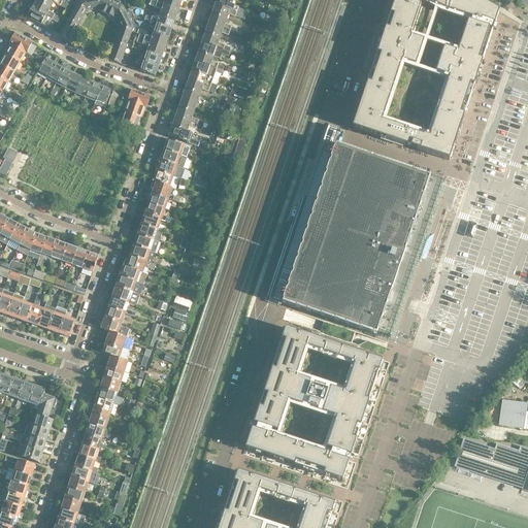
[(38,0),(37,0),(33,8),(53,20),(58,23),(60,20),(55,15),(50,12),(52,7),(38,0)]
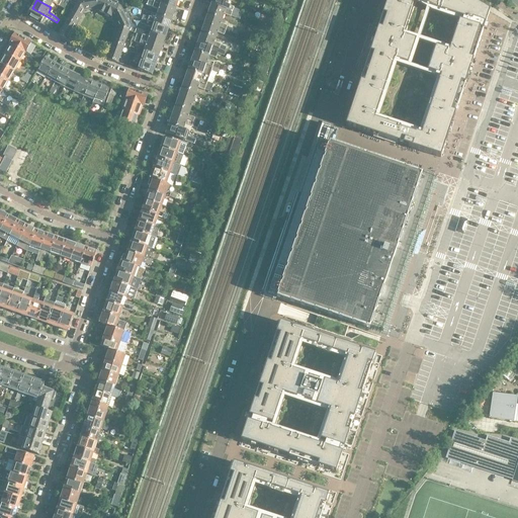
[(57,0),(37,0),(51,7),(54,3),(59,6),(65,9),(67,5),(61,2),(57,0)]
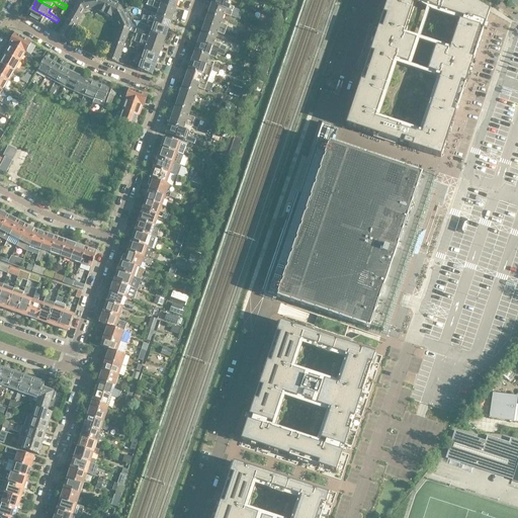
[(94,0),(78,0),(76,3),(75,5),(75,6),(84,11),(94,9),(96,4),(94,0)]
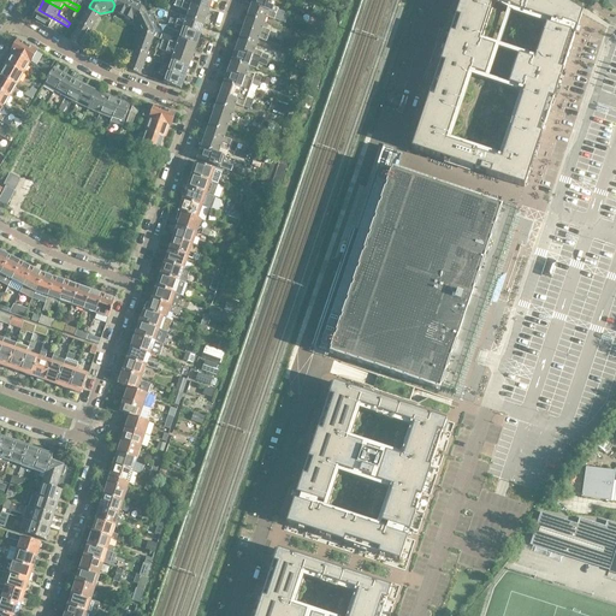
[(112,11),(124,17),(131,0),(112,0),(114,5),(112,11)]
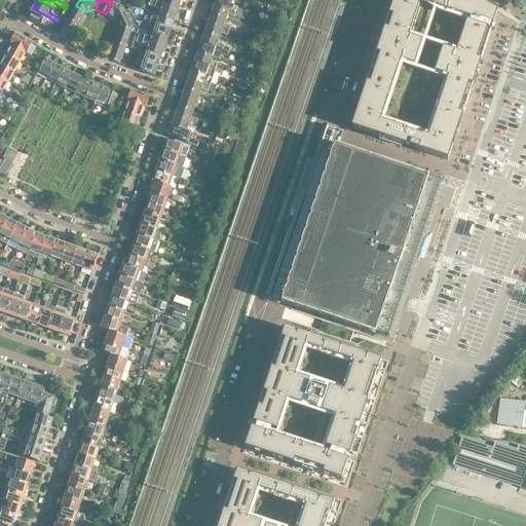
[(125,12),(121,3),(115,0),(112,0),(106,14),(116,20),(119,14),(125,12)]
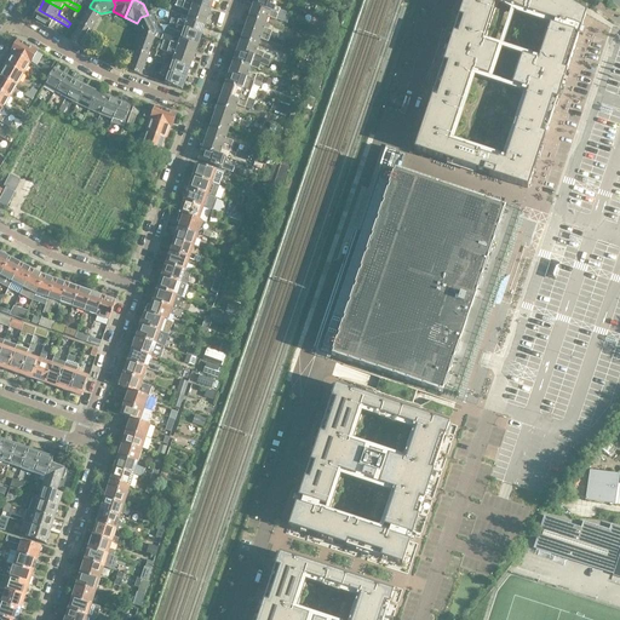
[(193,0),(194,1),(190,0),(177,0),(177,1),(184,4),(208,12),(213,1),(207,0),(193,0)]
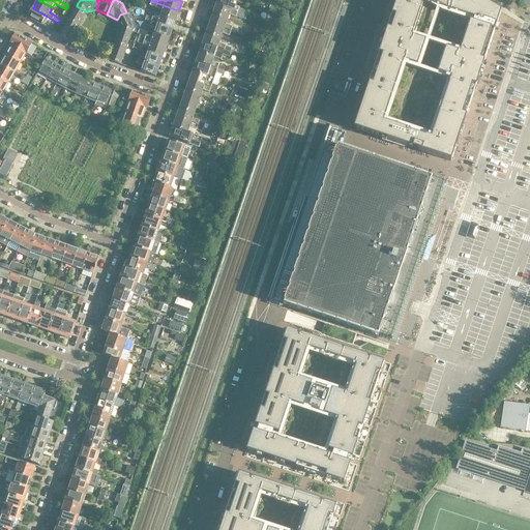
[(231,0),(217,0),(216,5),(237,12),(243,15),(244,10),(239,8),(233,6),(235,1),(231,0)]
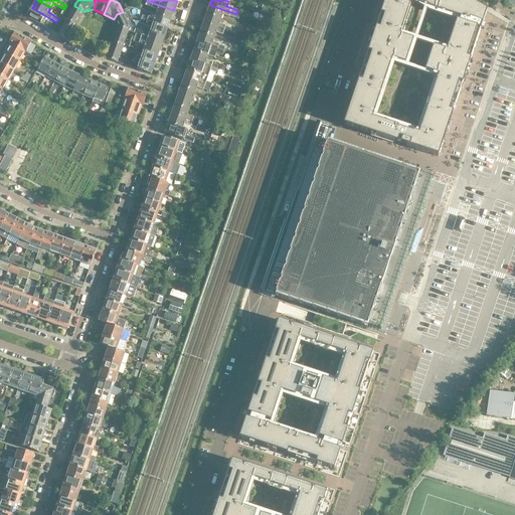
[(346,118),(343,125),(430,154),(438,157),(441,149),(463,82),(465,78),(465,77),(466,73),(467,71),(468,66),(470,61),(479,35),(480,30),(487,11),(466,0),(384,0),(375,30),(373,35),(372,40),(371,41),(370,46),(369,46),(368,51),(357,86),(346,118)]
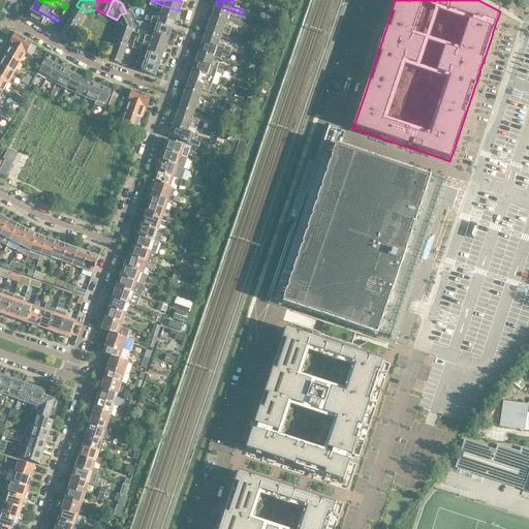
[(150,5),(156,7),(155,8),(162,10),(160,14),(175,20),(178,10),(157,3),(151,1),(150,5)]
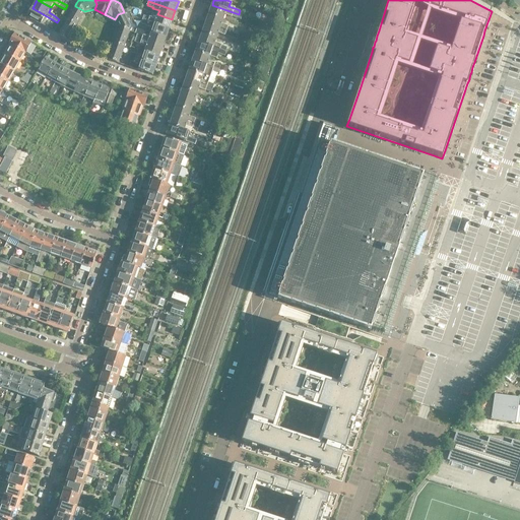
[(212,5),(209,14),(223,19),(225,15),(232,17),(232,16),(238,18),(239,14),(233,12),(212,5)]
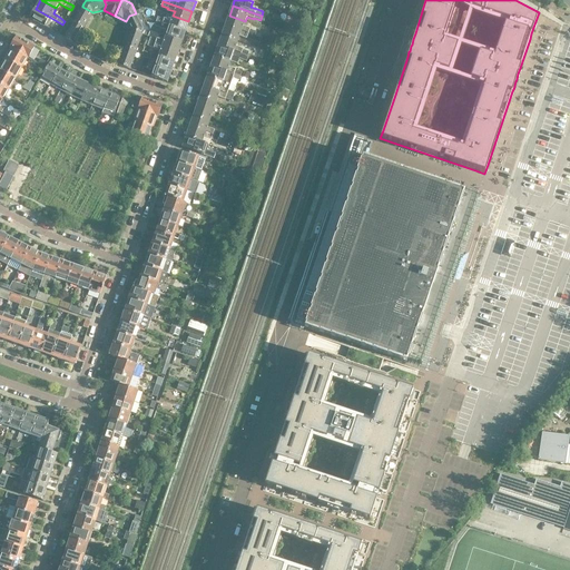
[(82,7),(74,21),(85,27),(92,12),(82,7)]
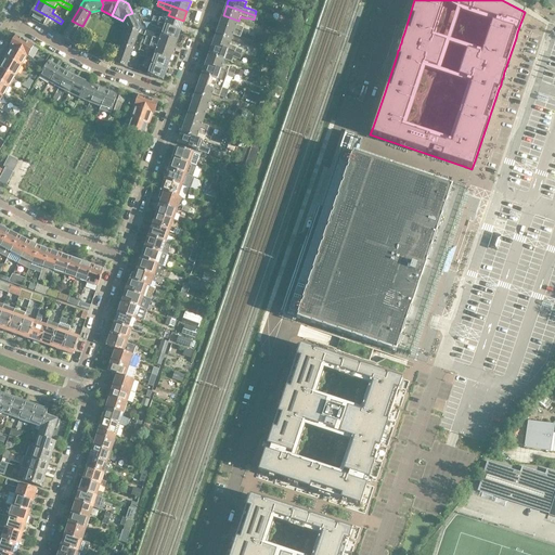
[(35,9),(29,18),(43,26),(47,22),(53,25),(53,24),(59,28),(61,24),(55,21),(35,9)]
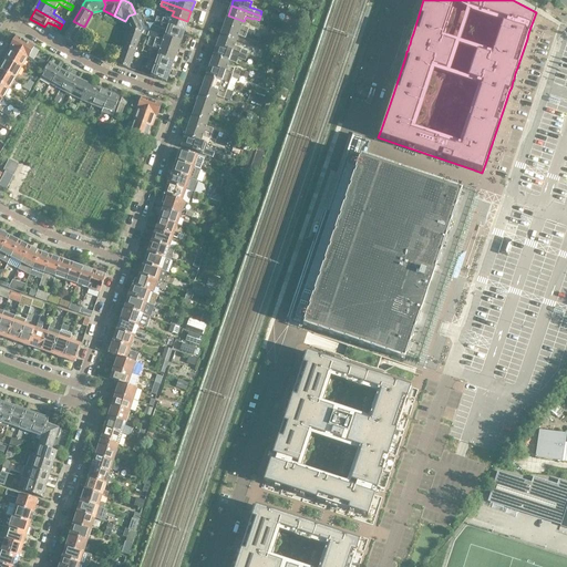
[(129,16),(125,21),(131,31),(142,34),(144,29),(135,13),(129,16)]
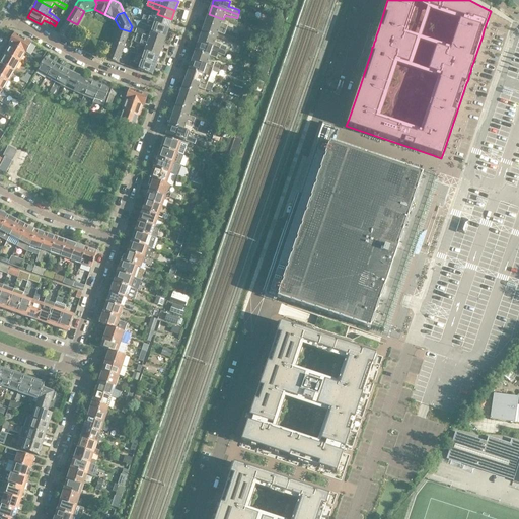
[(142,20),(148,21),(168,29),(171,19),(157,14),(155,19),(149,17),(144,15),(142,20)]
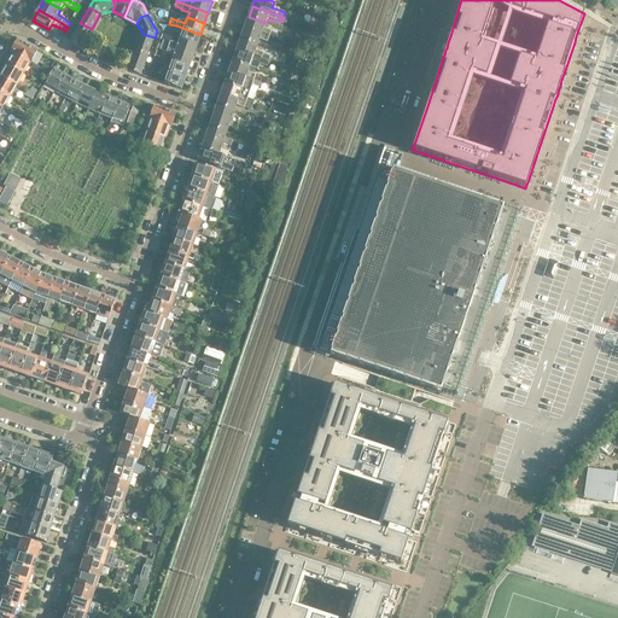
[(249,17),(244,28),(269,38),(283,42),(285,38),(278,35),(270,33),(272,31),(264,29),(266,23),(249,17)]
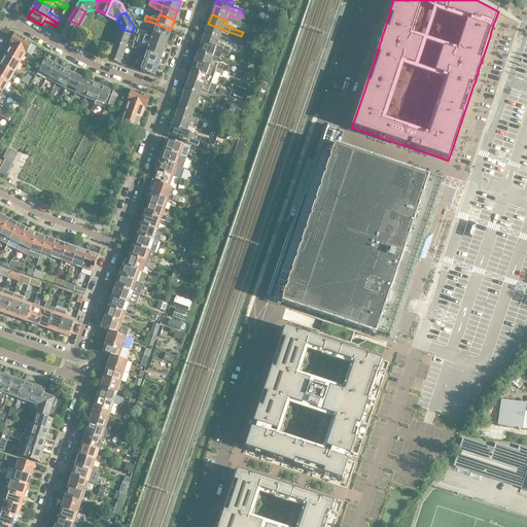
[(62,32),(60,35),(69,40),(78,25),(68,20),(61,32),(62,32)]
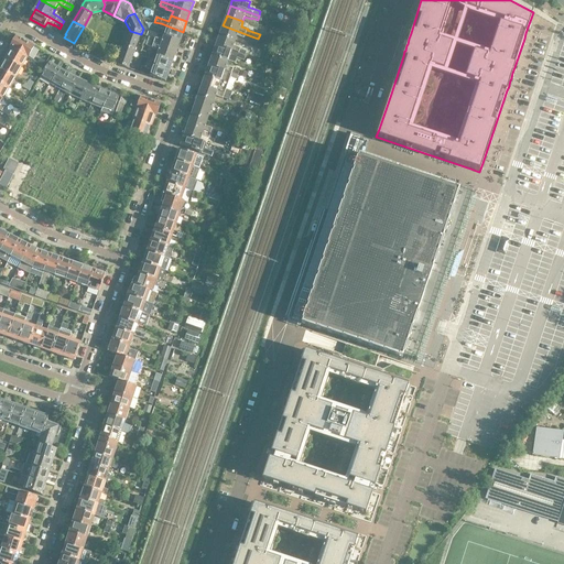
[(153,25),(159,28),(159,29),(165,31),(163,36),(180,42),(183,32),(161,23),(154,22),(153,25)]
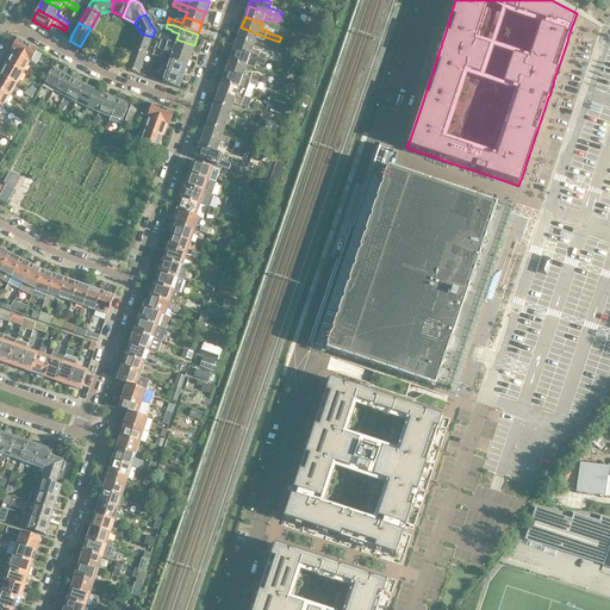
[(294,35),(302,37),(305,26),(298,24),(294,35)]
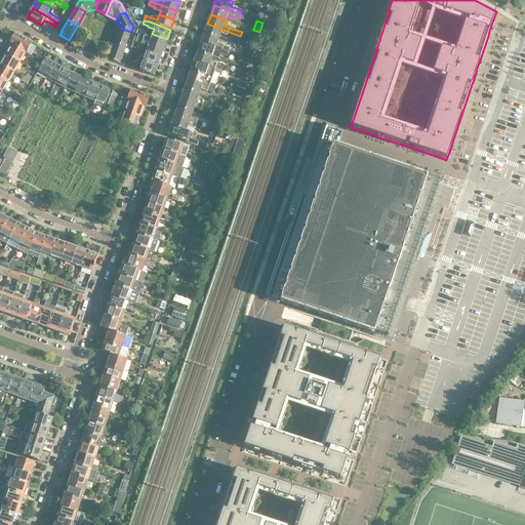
[(207,24),(204,33),(219,38),(220,34),(227,36),(228,35),(239,40),(240,36),(229,32),(207,24)]
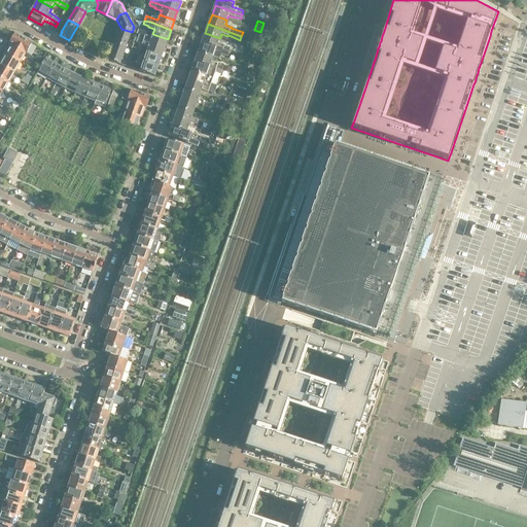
[(121,29),(115,44),(126,47),(132,32),(121,29)]
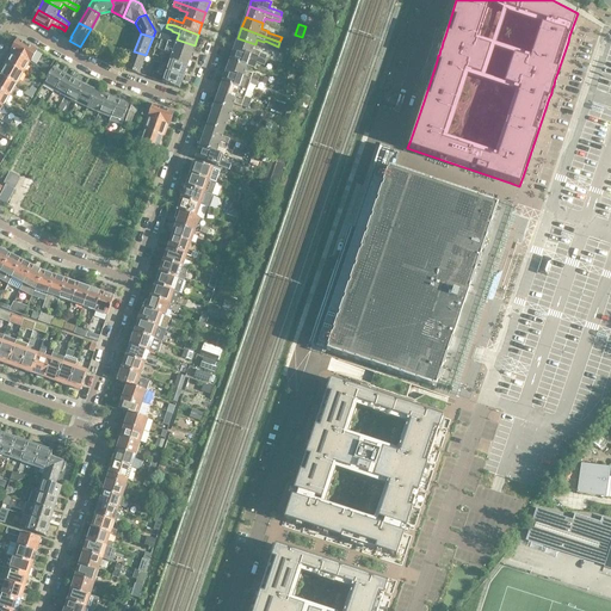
[(255,44),(238,38),(234,49),(259,59),(265,61),(271,62),(272,57),(260,54),(260,53),(253,50),(255,44)]
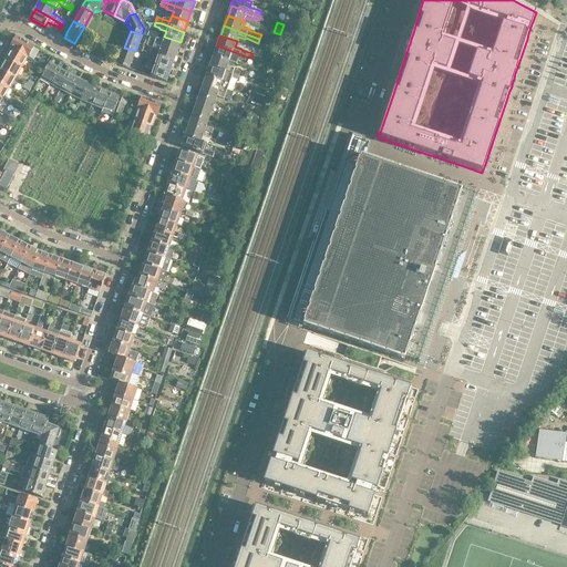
[(17,37),(10,48),(12,49),(29,58),(34,47),(17,37)]
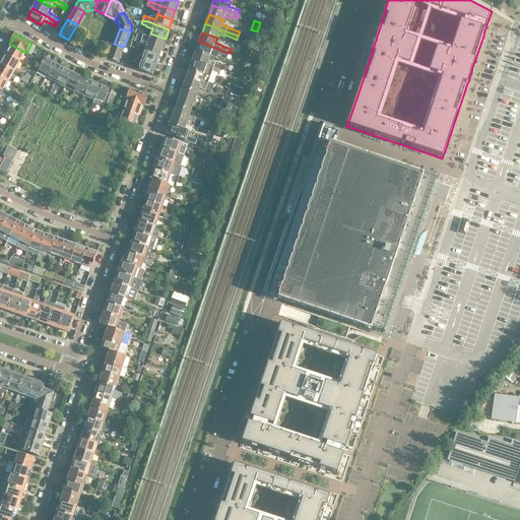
[(135,39),(141,41),(163,48),(166,39),(150,34),(149,38),(143,36),(143,37),(135,34),(133,38),(135,39)]
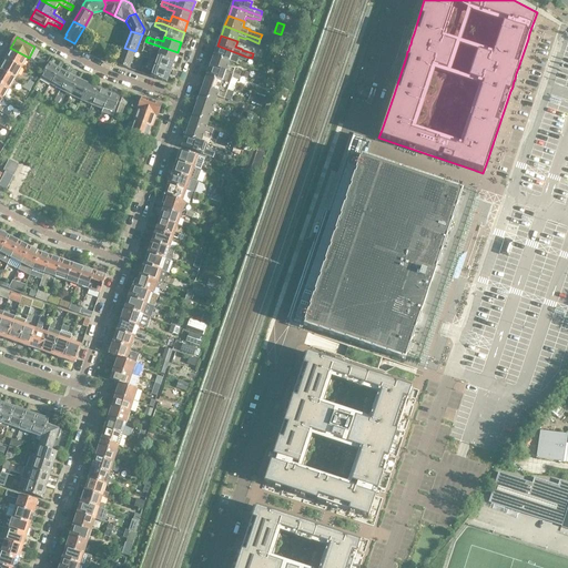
[(146,46),(153,48),(153,49),(160,51),(158,57),(173,62),(178,52),(154,44),(148,42),(146,46)]
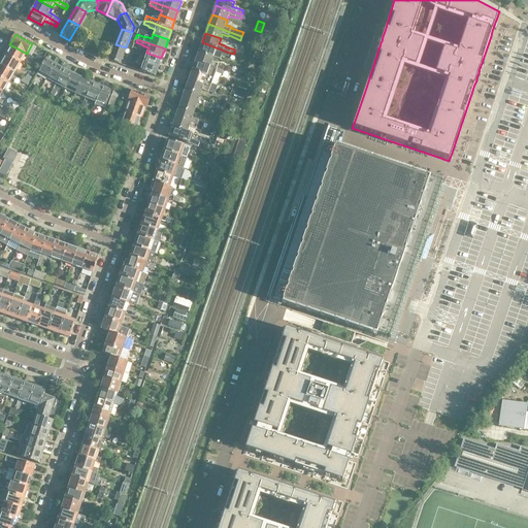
[(202,42),(199,52),(213,58),(216,53),(222,55),(222,54),(228,56),(229,53),(224,51),(202,42)]
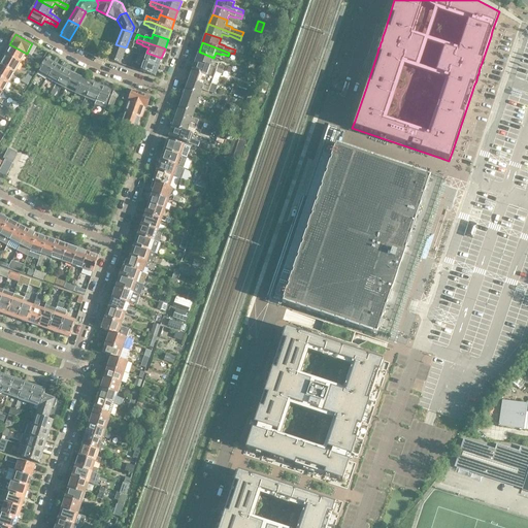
[(126,47),(116,44),(110,61),(120,64),(122,60),(126,47)]
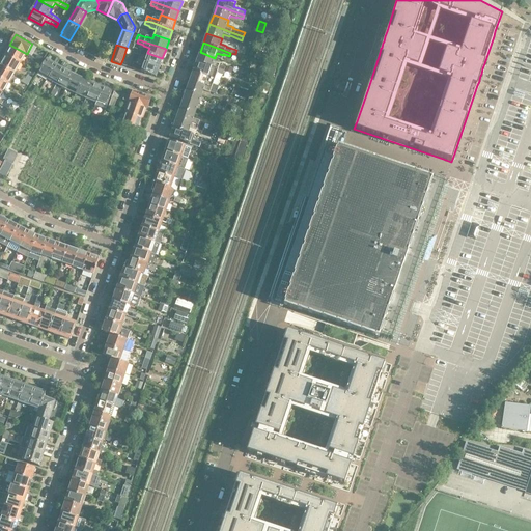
[(8,49),(5,54),(21,63),(26,54),(26,55),(27,54),(11,46),(9,50),(8,49)]
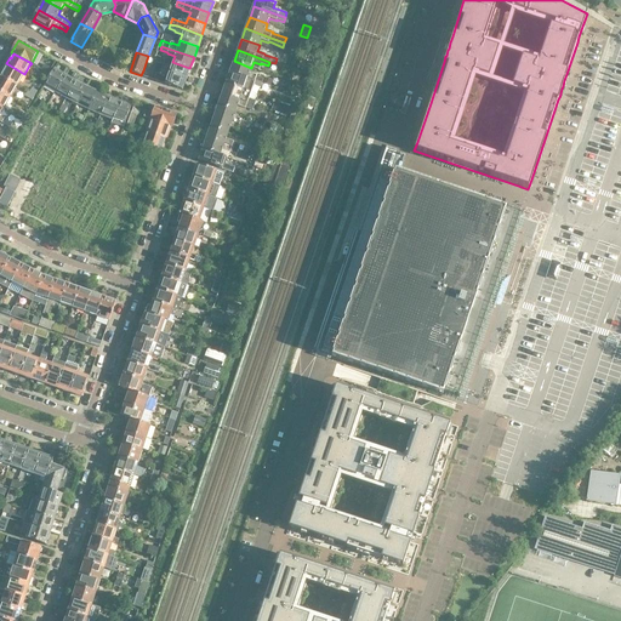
[(234,61),(231,72),(255,81),(262,84),(263,79),(257,77),(250,73),(251,68),(234,61)]
